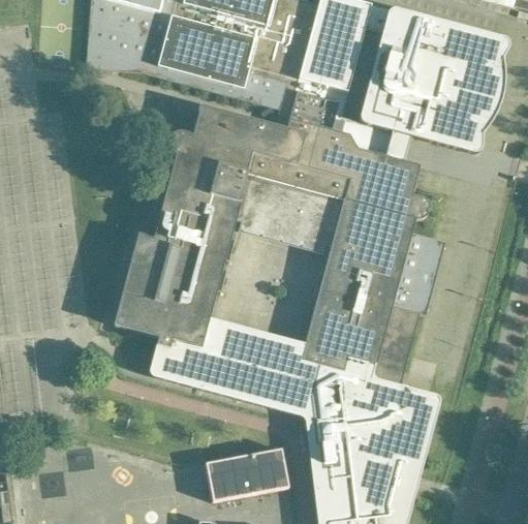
[(91,0),(87,67),(114,69),(114,68),(115,63),(281,108),(276,125),(200,104),(192,133),(184,130),(182,130),(179,130),(177,130),(175,131),(173,133),(172,134),(168,139),(168,140),(168,143),(168,145),(169,147),(171,149),(172,150),(174,152),(176,153),(177,153),(154,238),(138,234),(115,322),(158,335),(156,344),(150,367),(149,369),(150,371),(150,372),(152,374),(153,375),(300,414),(302,415),(303,417),(304,418),(305,420),(305,422),(310,458),(317,523),(406,523),(439,400),(439,398),(439,397),(438,395),(436,394),(435,393),(429,391),(404,384),(403,383),(402,382),(402,381),(402,379),(402,378),(401,378),(418,311),(422,311),(425,312),(444,241),(435,239),(410,232),(414,217),(417,218),(420,217),(422,217),(424,216),(426,214),(427,213),(428,211),(429,209),(429,207),(429,204),(428,202),(427,199),(426,198),(424,196),(423,195),(411,192),(413,184),(418,164),(399,159),(406,134),(438,143),(443,145),(471,152),(474,152),(477,151),(479,150),(480,147),(482,144),(482,126),(488,117),(493,108),(496,97),(498,86),(499,75),(498,64),(507,48),(508,45),(508,42),(507,40),(505,38),(503,37),(469,28),(394,7),(394,8),(362,0),(318,0),(318,2),(310,0),(91,0)]
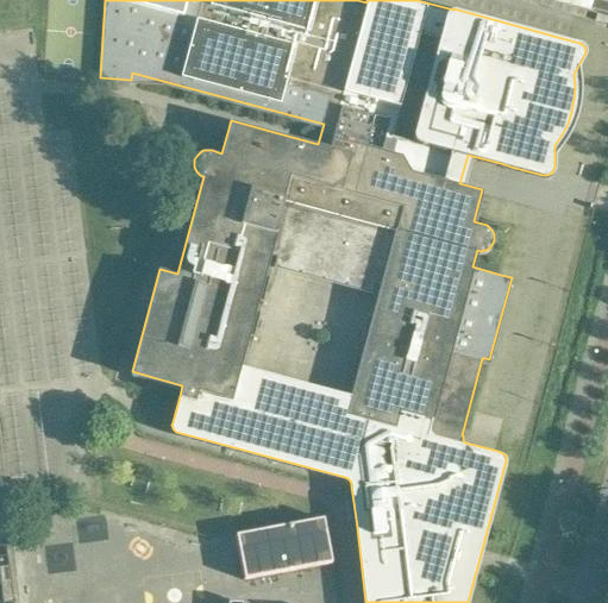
[(332,559),(324,514),(236,531),(245,576),(332,559)]
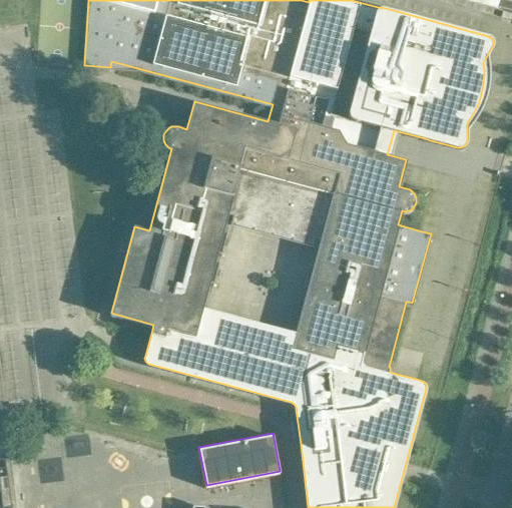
[(10,488),(8,472),(0,473),(0,474),(2,489),(10,488)]
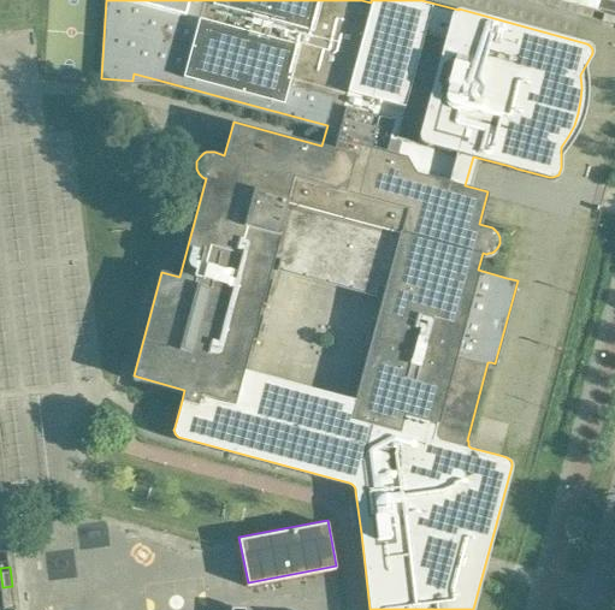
[(15,603),(12,586),(3,587),(5,604),(15,603)]
